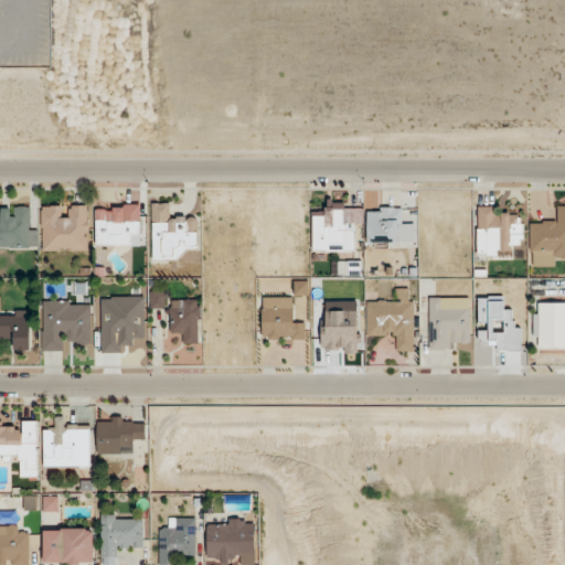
[(151,203),(152,259),(184,259),(184,248),(199,248),(199,214),(173,215),(173,203),(151,203)]
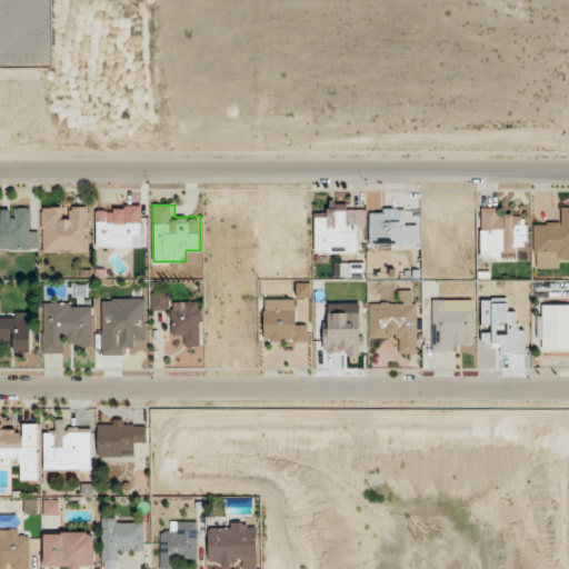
[(90,207),(42,207),(42,252),(90,252),(90,207)]
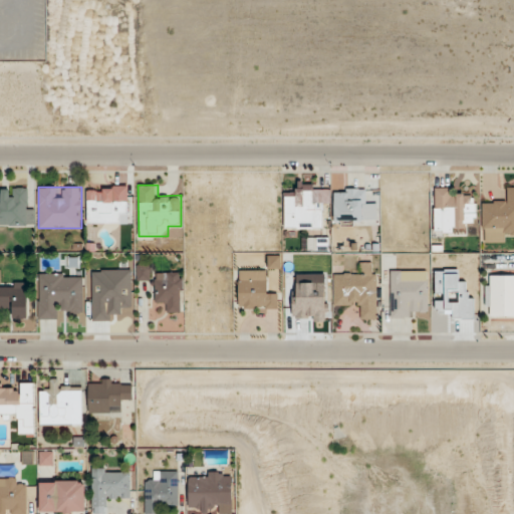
[(129,224),(129,187),(86,187),(86,224),(129,224)]
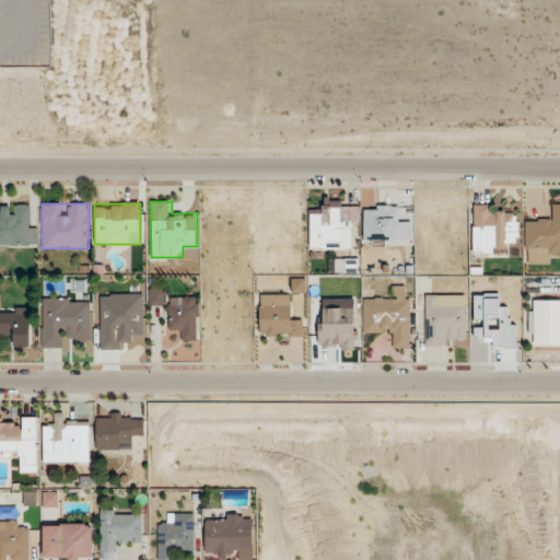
[(351,251),(351,228),(341,228),(341,203),(318,203),(318,213),(310,213),(310,251),(351,251)]
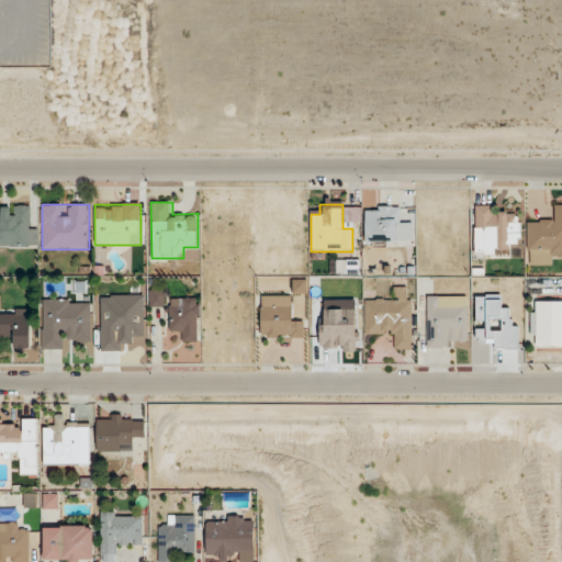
[(561,204),(550,204),(551,217),(527,217),(527,265),(551,265),(551,255),(561,254),(561,204)]
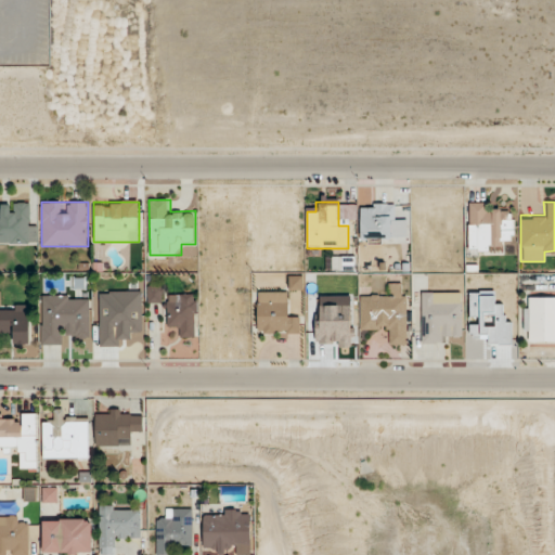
[(0,203),(0,244),(38,244),(38,223),(28,223),(28,203),(0,203)]
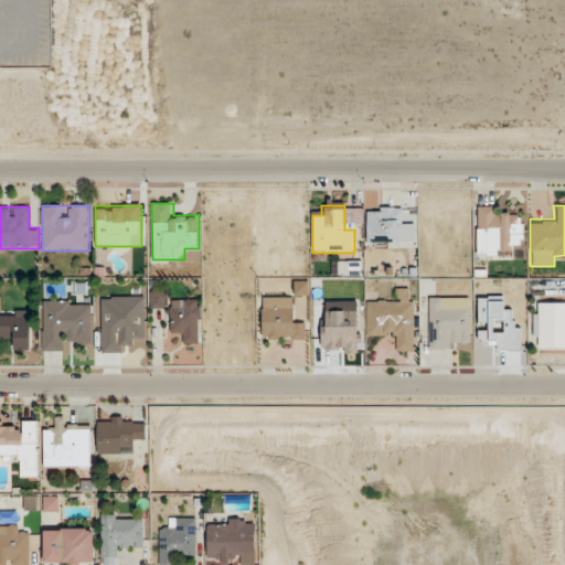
[(512,255),(512,246),(524,246),(523,216),(499,216),(499,206),(476,206),(477,255),(512,255)]
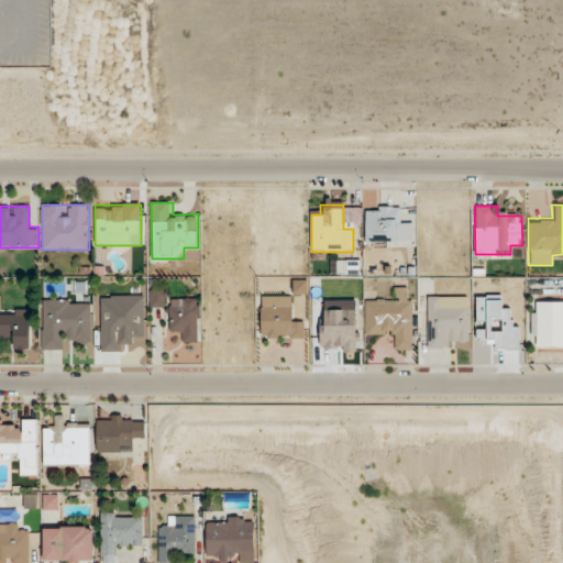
[(365,207),(365,243),(414,243),(414,220),(400,220),(400,207),(365,207)]
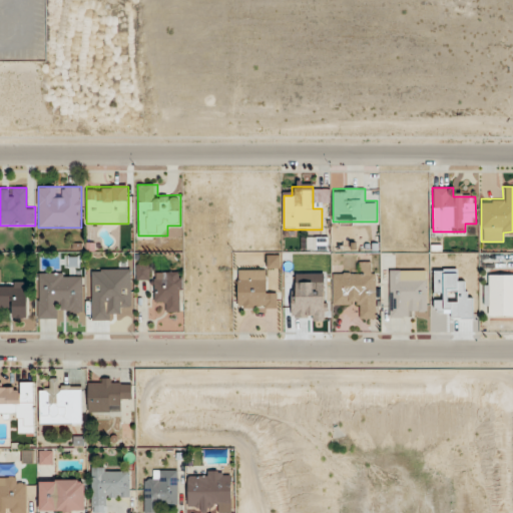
[(377,262),(356,262),(356,273),(333,273),(333,308),(356,308),(356,319),(376,319),(377,262)]
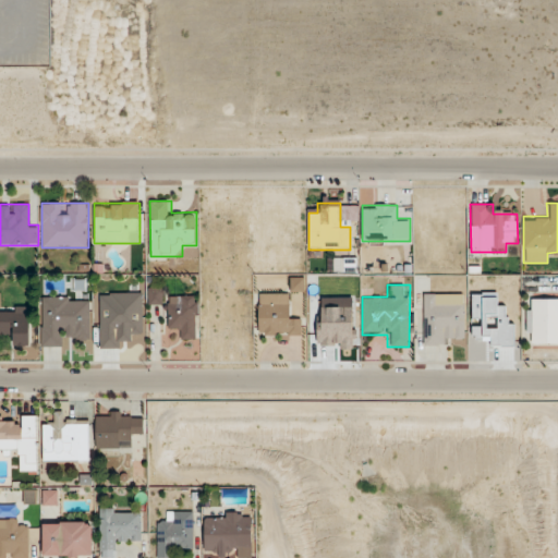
[(161,289),(148,289),(148,304),(161,304),(161,289)]
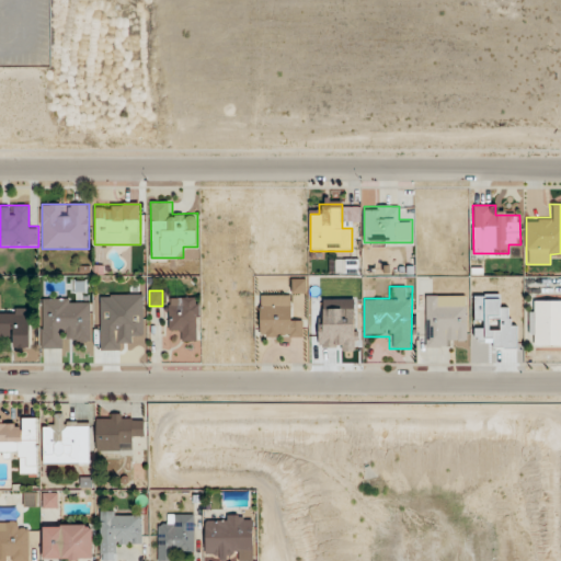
[(260,339),(304,339),(304,317),(292,317),(292,295),(260,295),(260,339)]
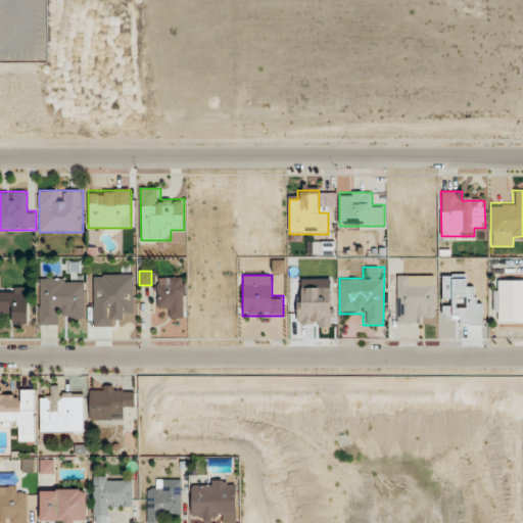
[(397,324),(418,324),(418,315),(435,315),(435,275),(397,275),(397,324)]
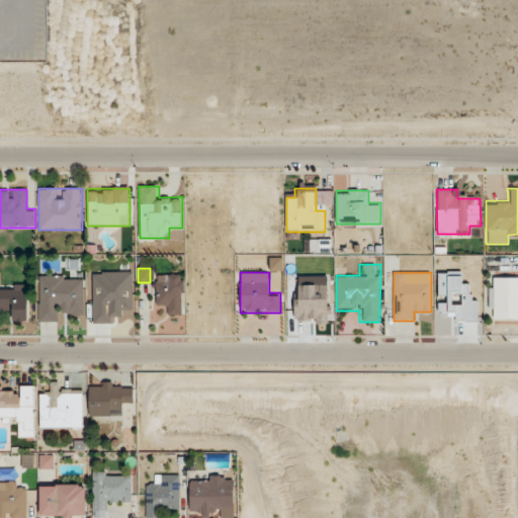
[(85,275),(38,275),(38,322),(61,322),(61,313),(85,313),(85,275)]
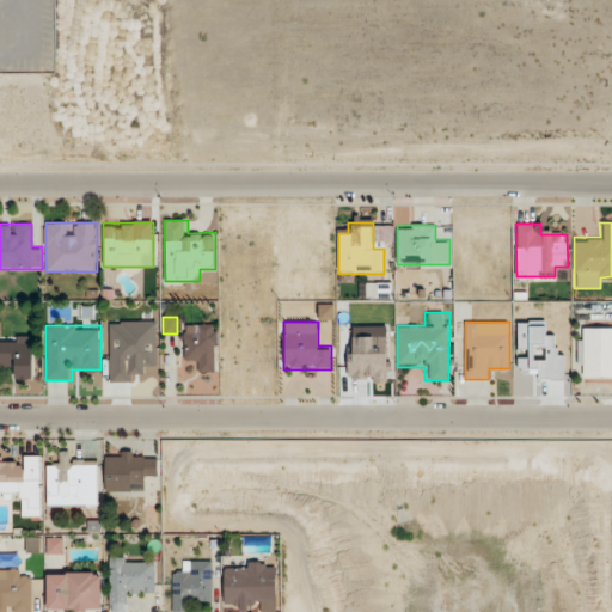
[(215,372),(215,325),(184,325),(184,360),(195,360),(195,372),(215,372)]
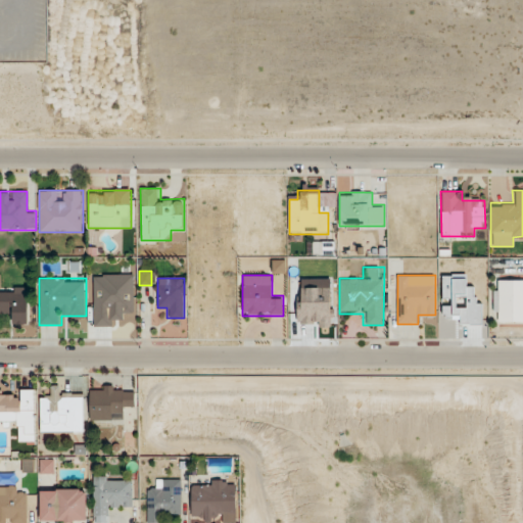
[(522,279),(493,280),(493,324),(522,323),(522,279)]
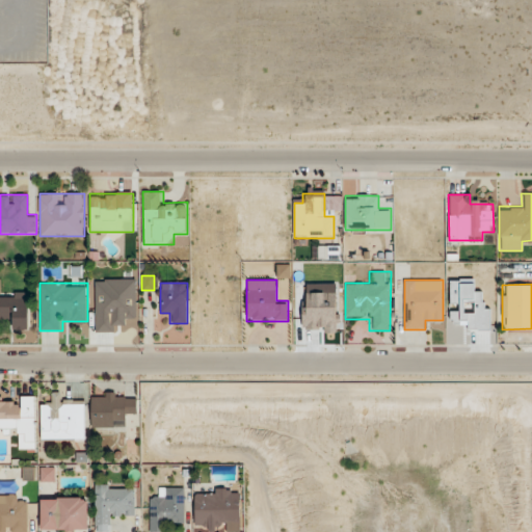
[(0,319),(8,320),(8,330),(29,330),(29,292),(0,292),(0,319)]
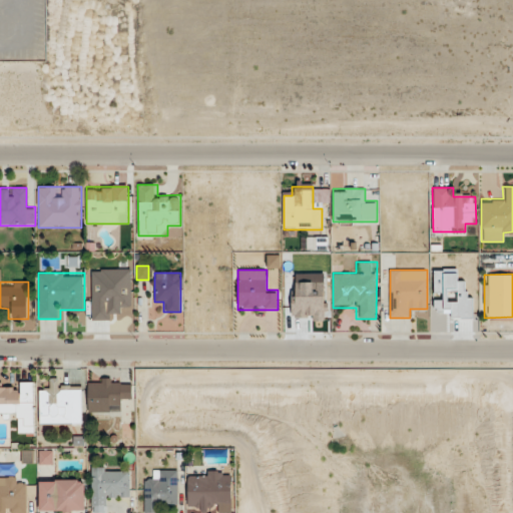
[(87,412),(120,412),(120,400),(132,400),(132,385),(120,385),(120,378),(87,378),(87,412)]
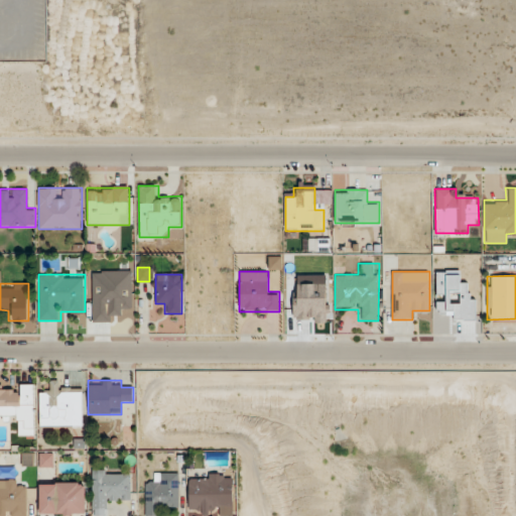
[(59,381),(49,381),(49,391),(39,391),(39,427),(83,427),(83,390),(60,390),(59,381)]
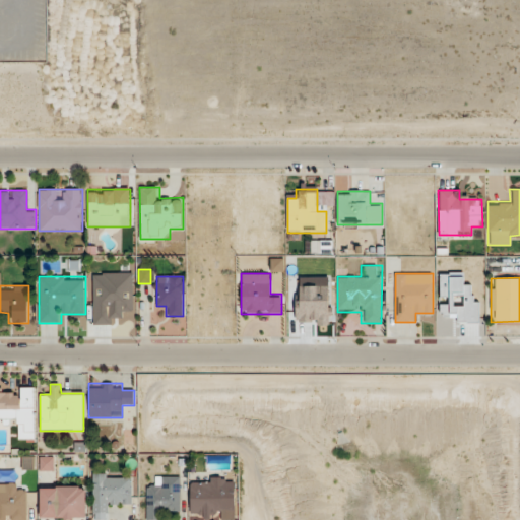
[(53,470),(53,457),(40,457),(40,470),(53,470)]
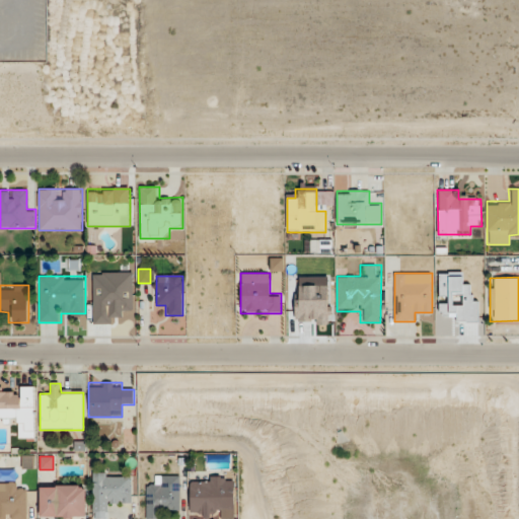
[(92,518),(112,518),(112,504),(131,504),(131,472),(92,472),(92,518)]
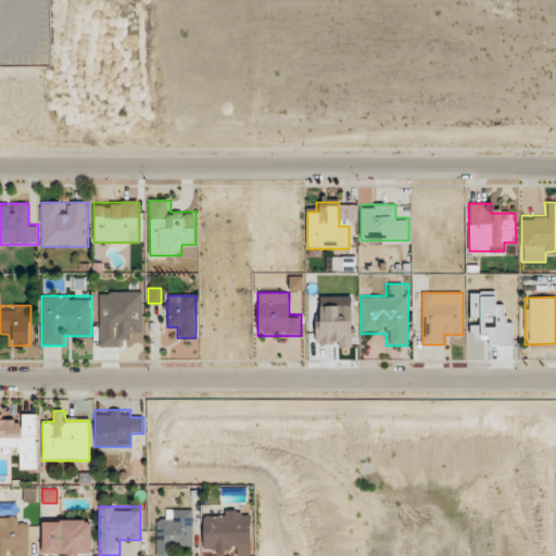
[(168,555),(168,546),(193,546),(192,509),(167,509),(168,520),(155,520),(155,555),(168,555)]
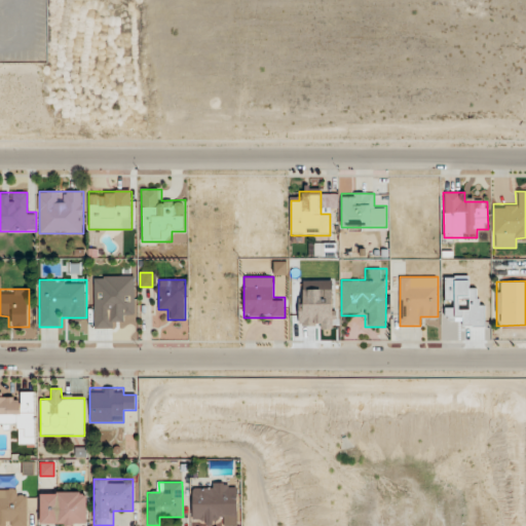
[(192,517),(202,517),(202,525),(238,525),(239,483),(203,483),(203,490),(192,490),(192,517)]
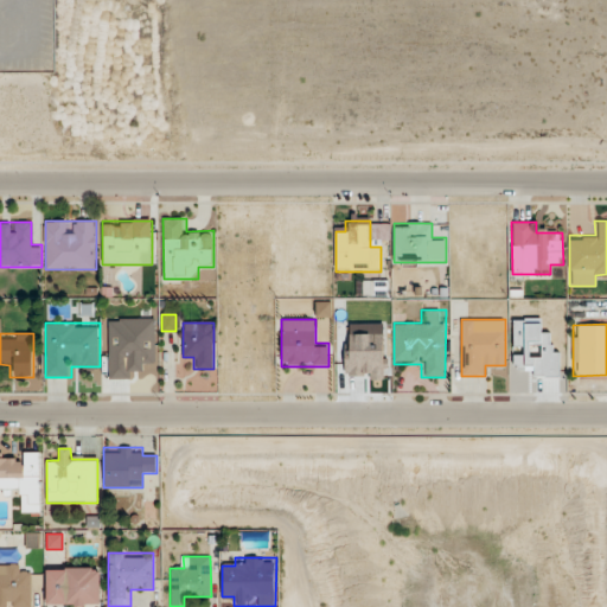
[(0,606),(30,606),(31,564),(0,563),(0,606)]
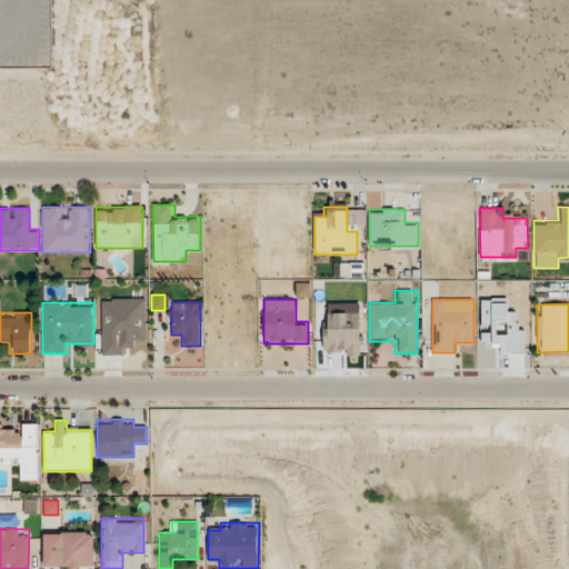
[(43,532),(43,568),(96,568),(96,532),(43,532)]
